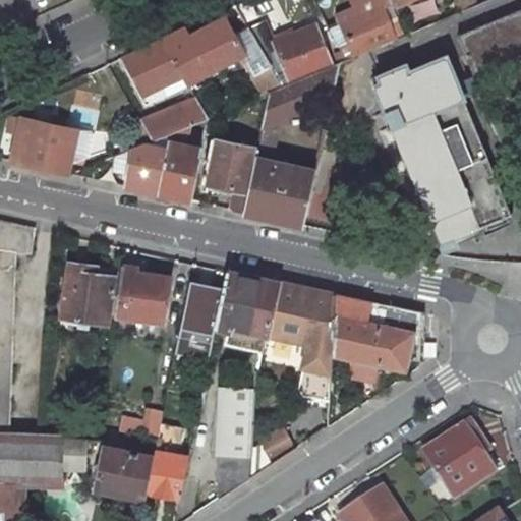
[(392,0),(351,0),(358,14),(329,27),(333,35),(345,57),(356,53),(367,49),(397,36),(407,32),(394,5),(392,0)]
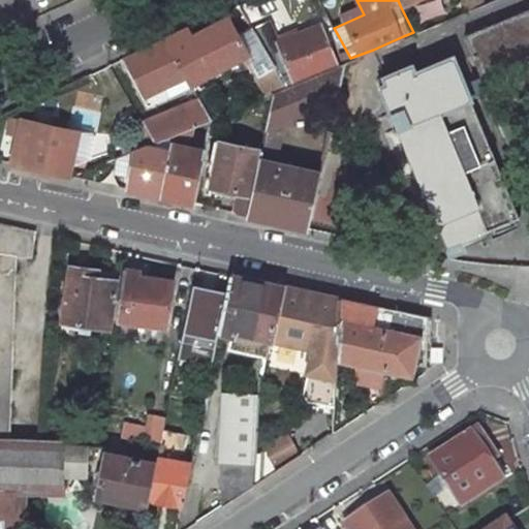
[(484,3),(481,0),(461,0),(466,10),(484,3)]
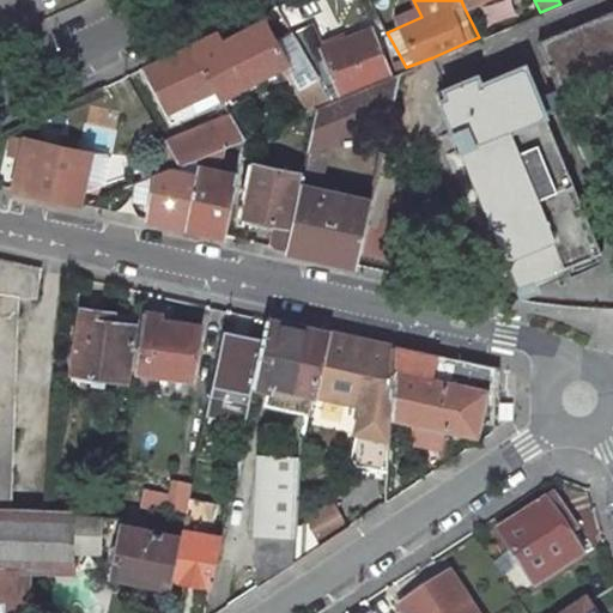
[(612,7),(539,38),(558,87),(612,64),(612,7)]
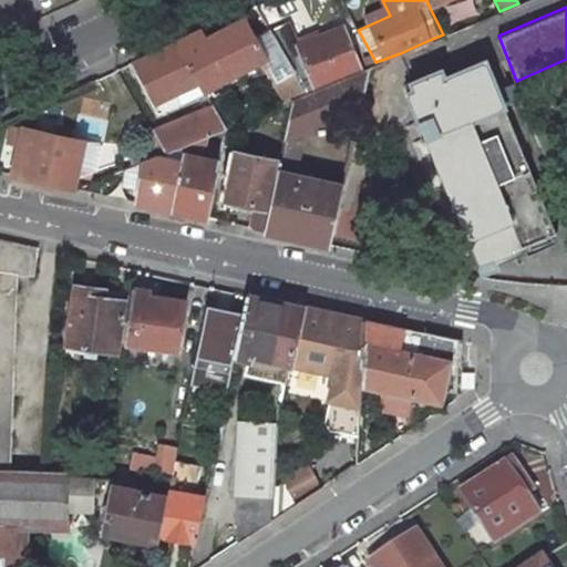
[(255,37),(244,17),(207,37),(203,28),(175,41),(198,81),(204,91),(269,61),(255,37)]
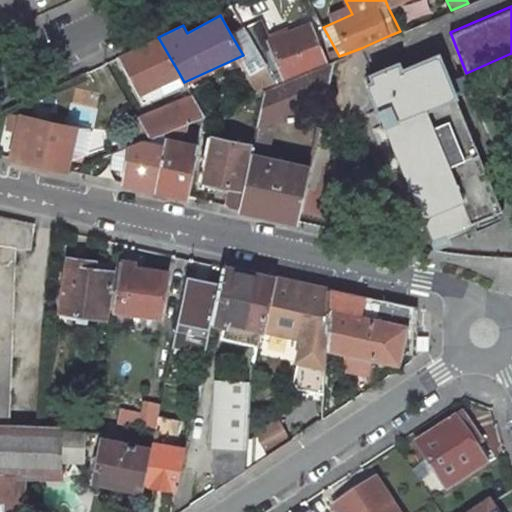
[(327,62),(310,24),(289,33),(292,39),(274,46),(261,19),(245,26),(277,83),(327,62)]
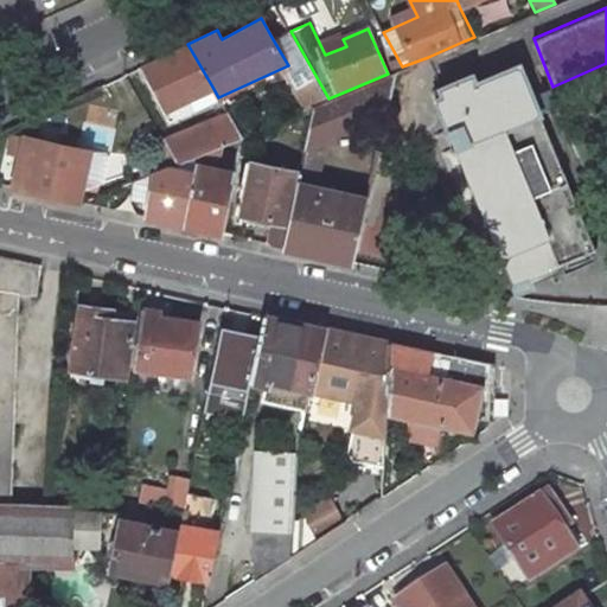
[(328,98),(291,31),(273,39),(288,65),(307,107),(313,104),(328,98)]
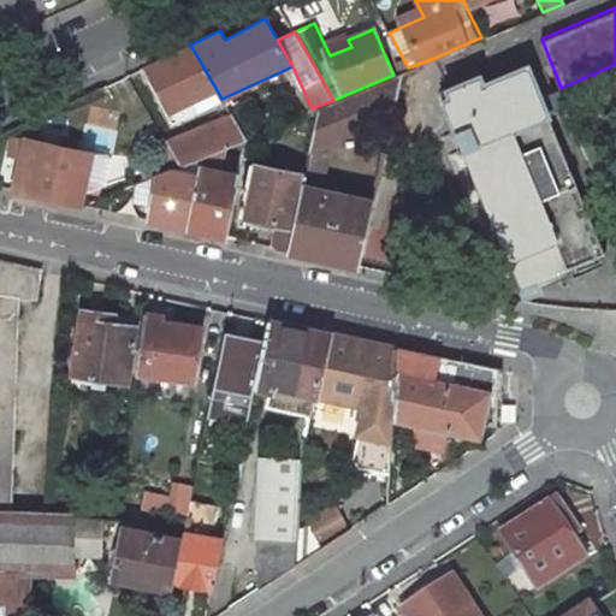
[(215,88),(190,45),(147,65),(172,108),(215,88)]
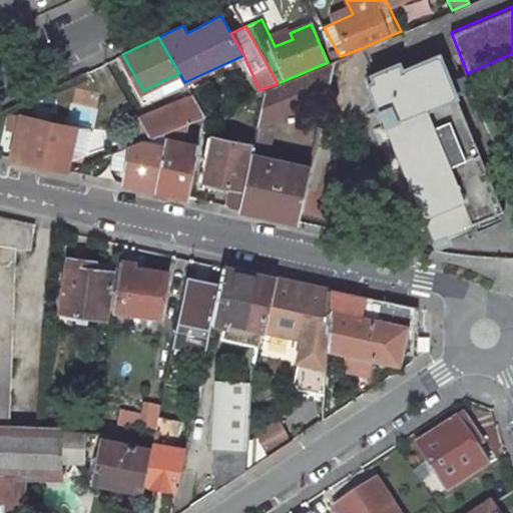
[(451,79),(440,53),(403,69),(400,61),(372,73),(366,76),(434,240),(477,224),(476,222),(503,210),(457,93),(473,86),(467,73),(451,79)]
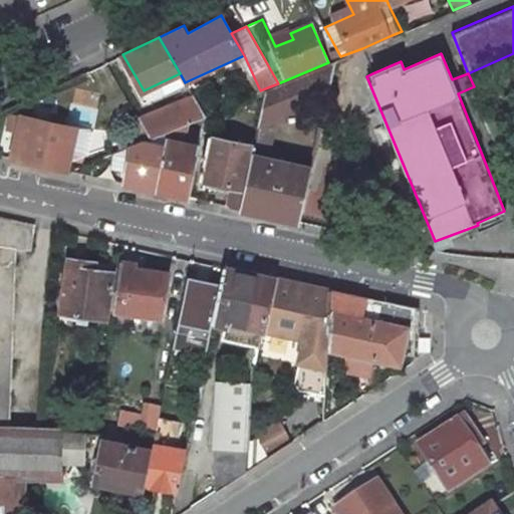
[(327,98),(335,59),(328,62),(278,83),(265,88),(257,127),(268,123),(327,98)]
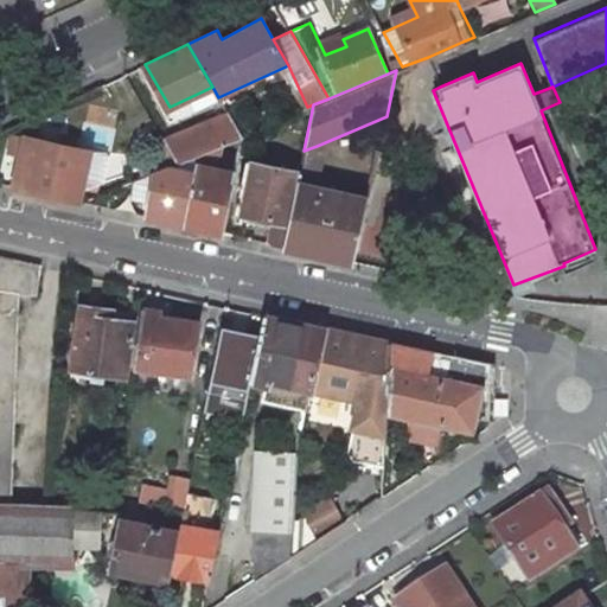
[(582,119),(574,97),(560,102),(567,125),(582,119)]
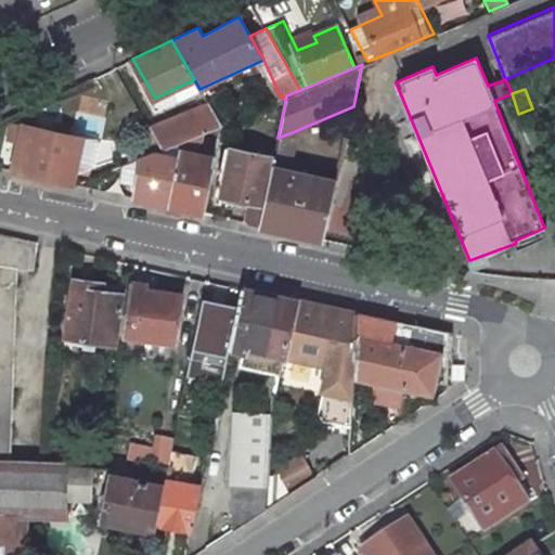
[(220,124),(208,104),(150,128),(162,147),(180,140),(220,124)]
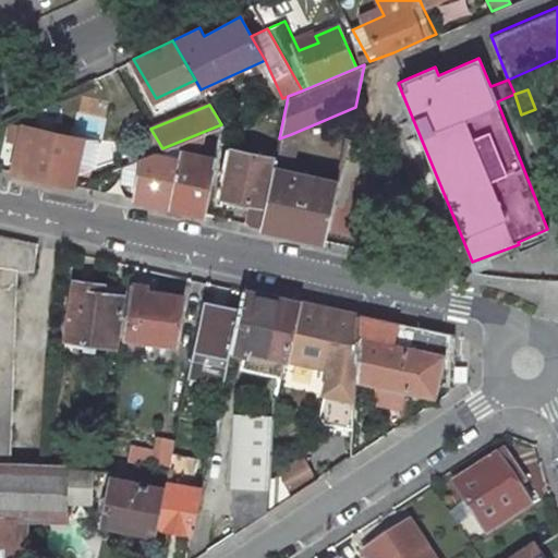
[(83,137),(24,124),(20,142),(13,171),(20,172),(73,184),(83,137)]
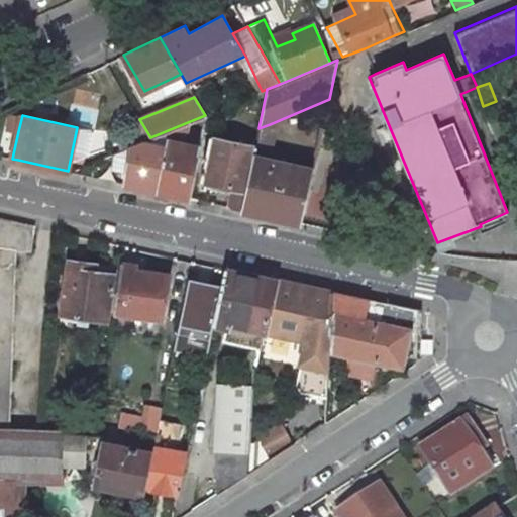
[(259,128),(254,148),(253,156),(263,158),(270,124),(259,128)]
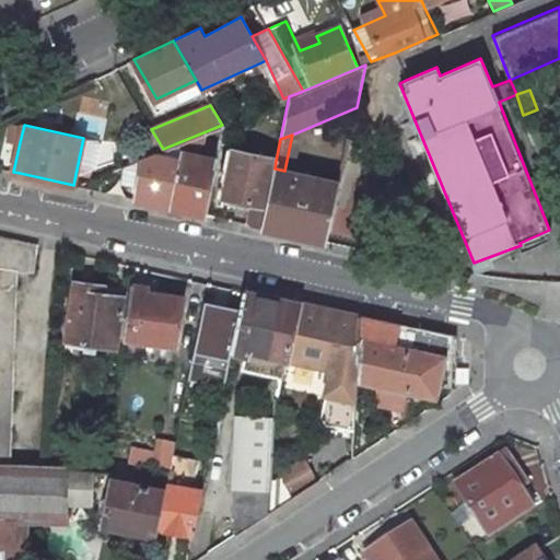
[(276,161),(225,150),(218,196),(252,203),(266,206),(275,168),(276,161)]
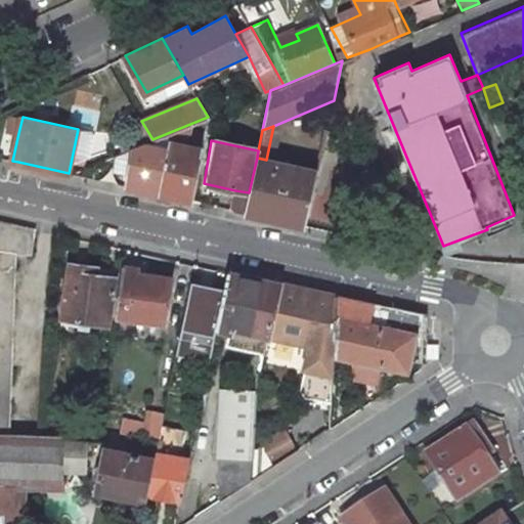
[(167,147),(146,142),(132,148),(126,186),(160,194),(167,147)]
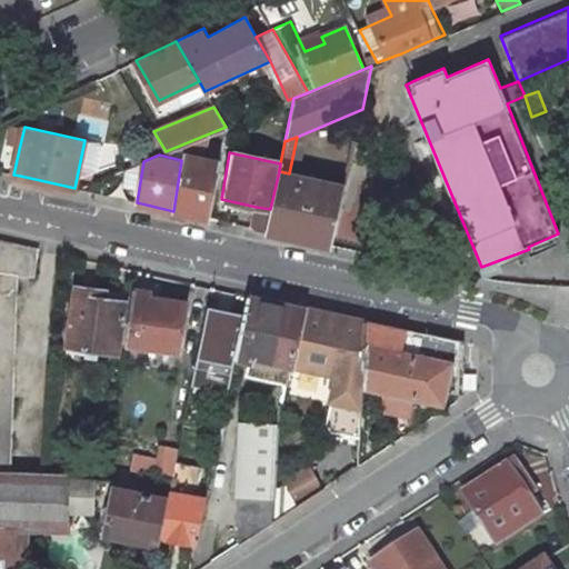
[(218,168),(181,160),(173,211),(210,219),(218,168)]
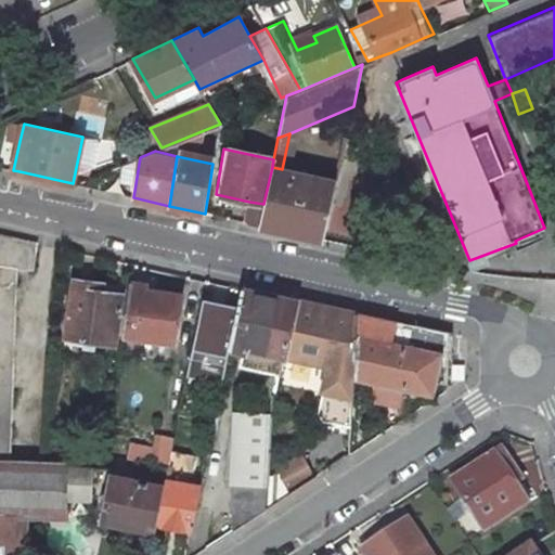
[(282,169),(272,167),(263,204),(259,226),(324,240),(337,181),(282,169)]
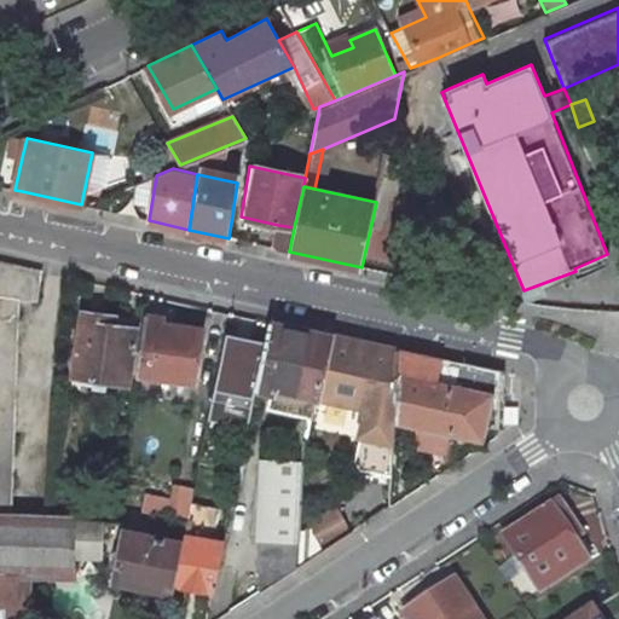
[(294,227),(278,225),(273,248),(289,252),(294,227)]
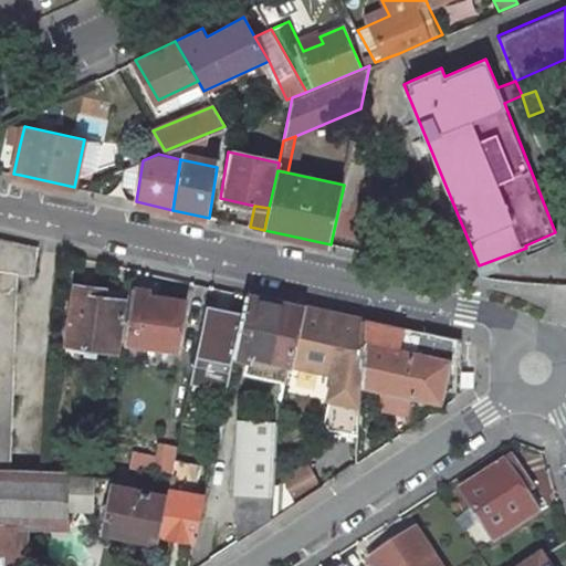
[(39,248),(0,239),(0,467),(10,468),(18,270),(35,273),(39,248)]
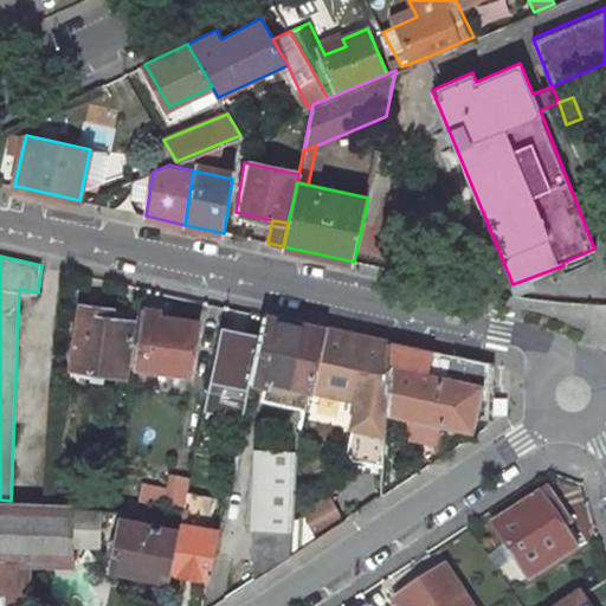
[(105,308),(82,304),(71,367),(126,375),(135,321),(104,316),(105,308)]
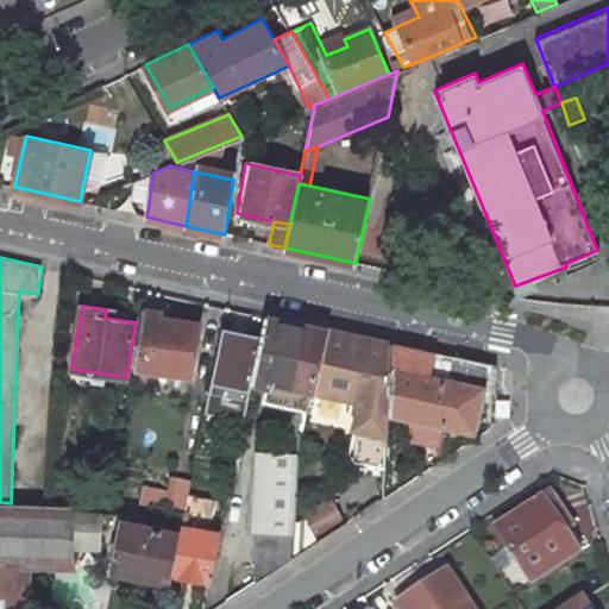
[(159,312),(143,309),(135,366),(190,376),(199,322),(159,316),(159,312)]
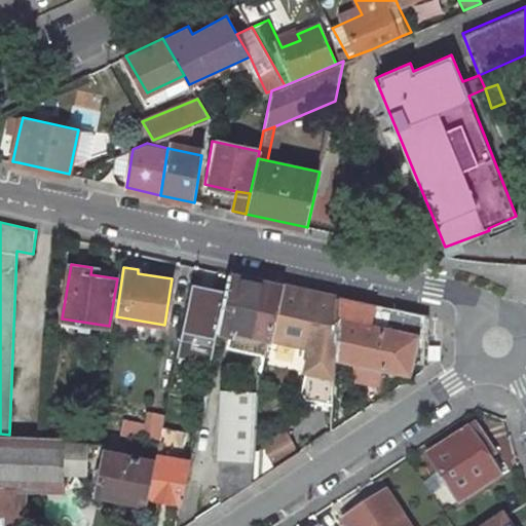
[(282,285),(230,273),(218,331),(231,333),(228,349),(266,358),(271,338),(282,285)]
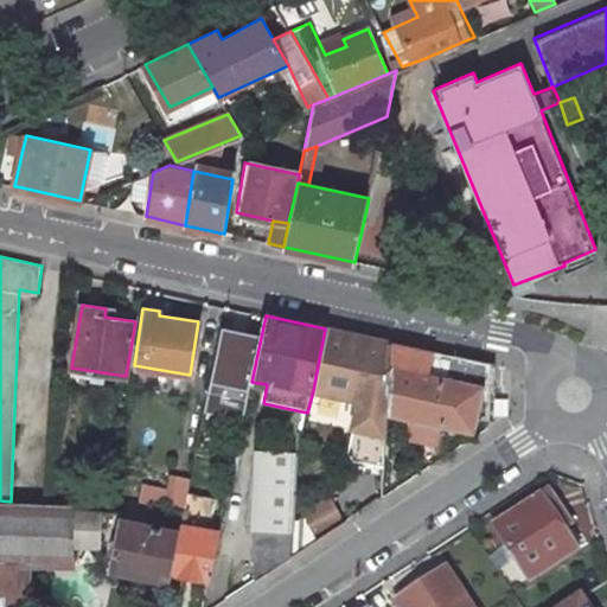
[(393,343),(325,328),(313,390),(362,401),(351,452),(356,460),(385,467),(388,411),(393,343)]
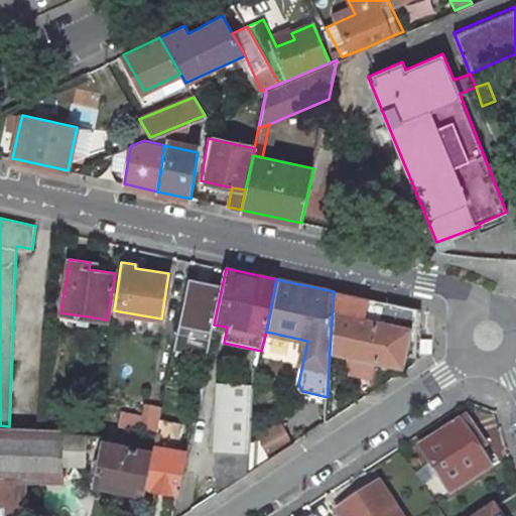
[(419,310),(334,291),(330,350),(401,365),(403,354),(415,356),(416,339),(419,339),(419,310)]
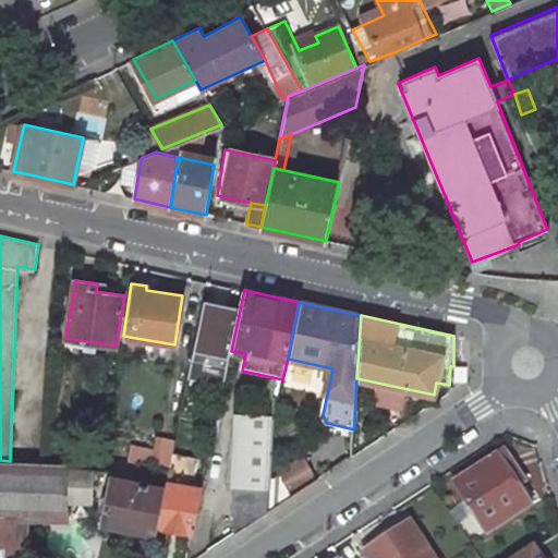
[(273,428),(238,427),(234,534),(268,512),(273,428)]
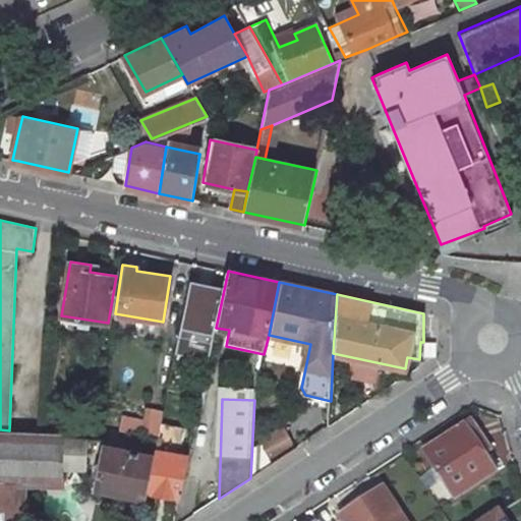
[(77,423),(58,422),(58,432),(65,432),(77,432),(77,423)]
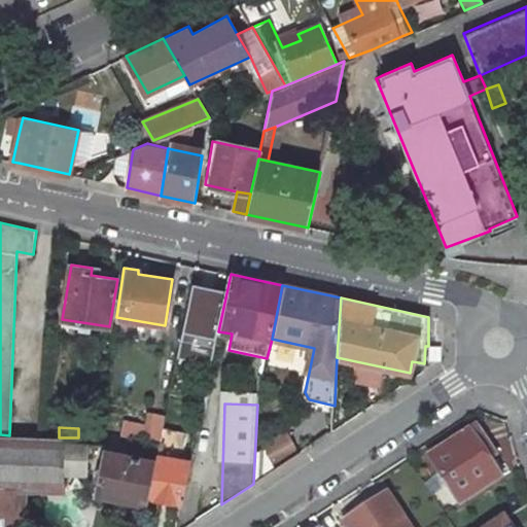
[(476,427),(429,458),(460,504),(506,473),(476,427)]
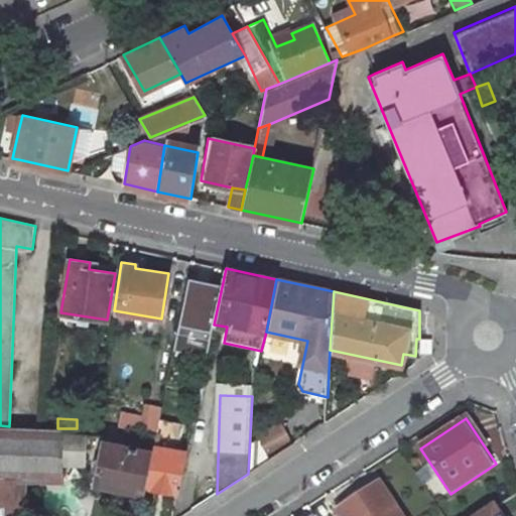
[(183,424),(159,419),(153,448),(178,450),(183,424)]
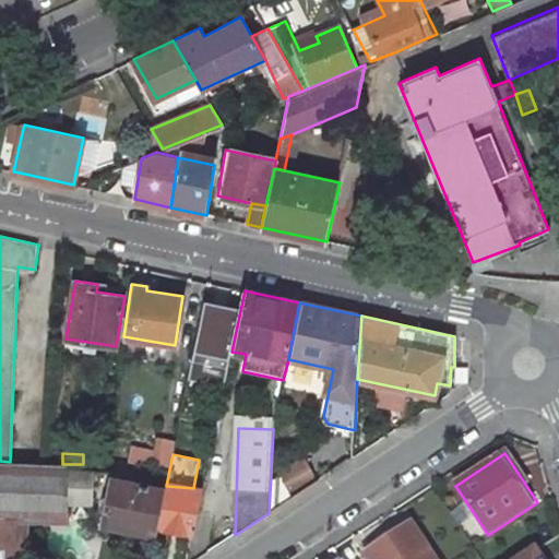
[(0,558),(15,558),(18,519),(21,519),(23,463),(10,462),(0,461),(0,558)]
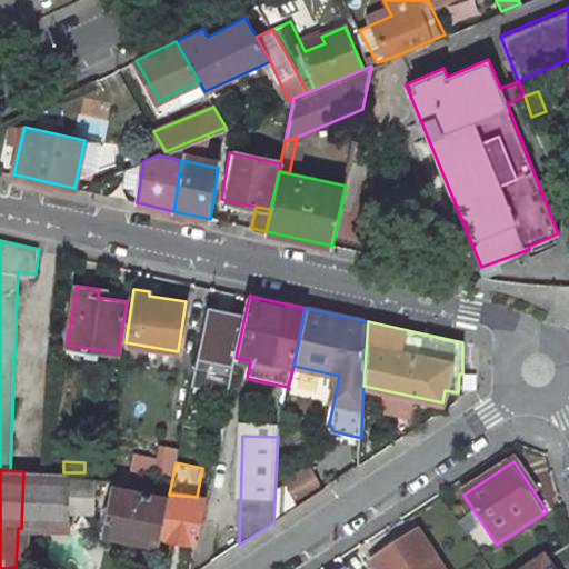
[(42,471),(23,471),(21,528),(72,530),(70,510),(70,478),(71,472),(63,472),(42,471)]
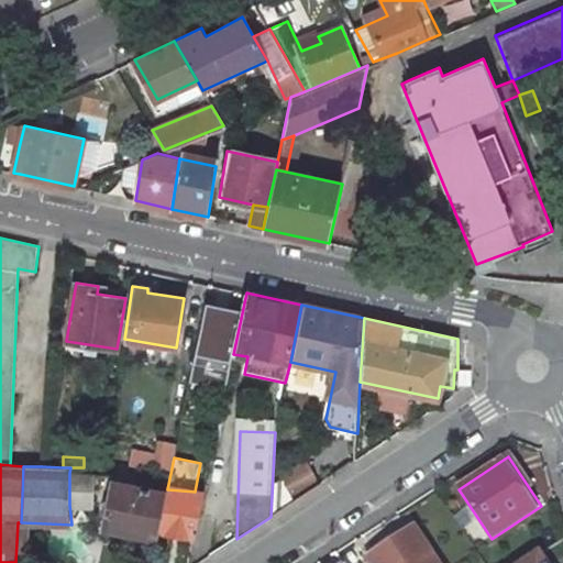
[(95,473),(69,473),(69,505),(92,506),(95,473)]
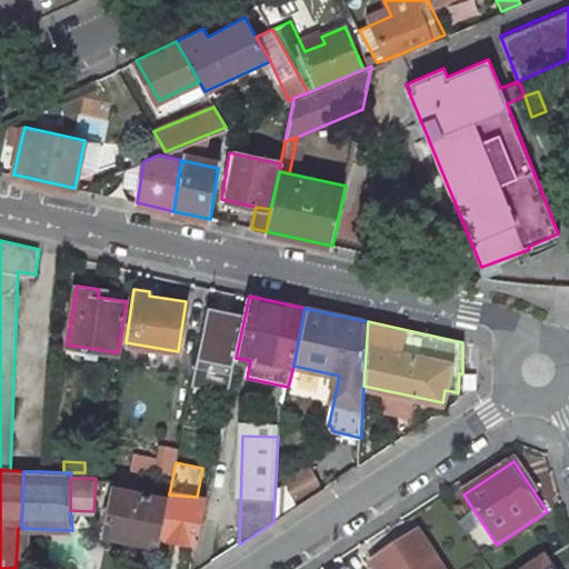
[(129,491),(113,488),(105,533),(159,545),(161,536),(168,499),(149,495),(151,485),(131,480),(129,491)]
